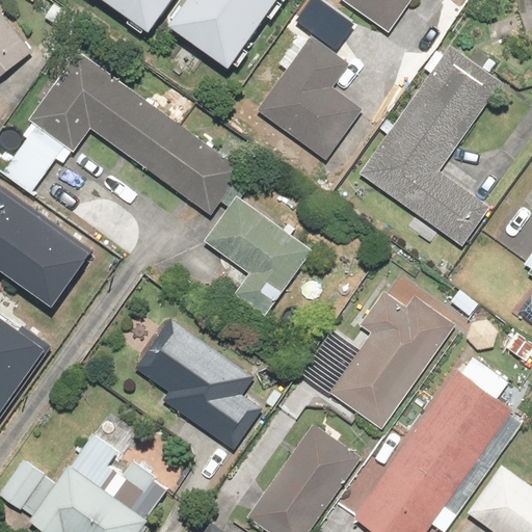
[(21,0),(32,8),(38,0),(21,0)]
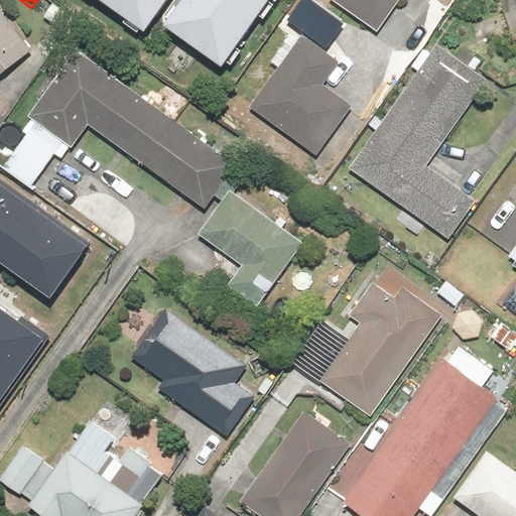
[(169,0),(96,0),(145,34),(169,0)]
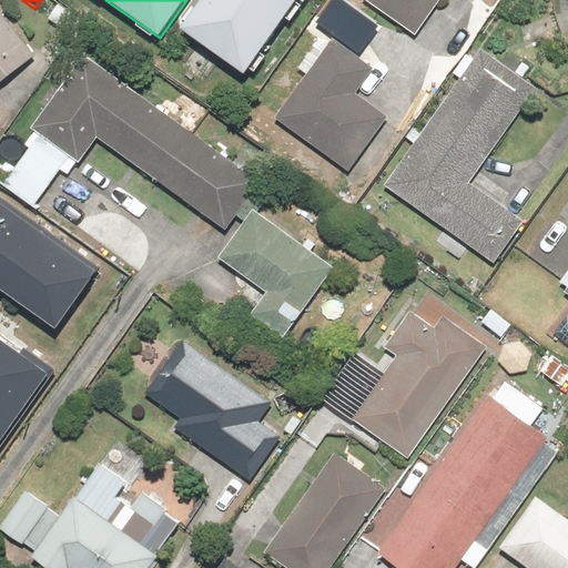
[(205,0),(183,33),(244,77),(297,0),(205,0)]
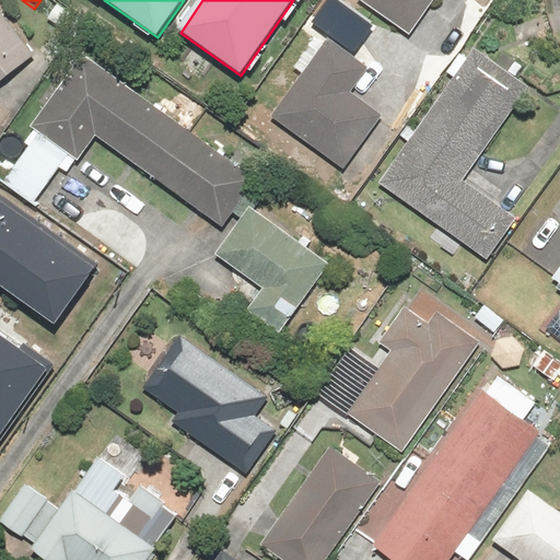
[(340,0),(324,0),(314,12),(341,34),(358,14),(340,0)]
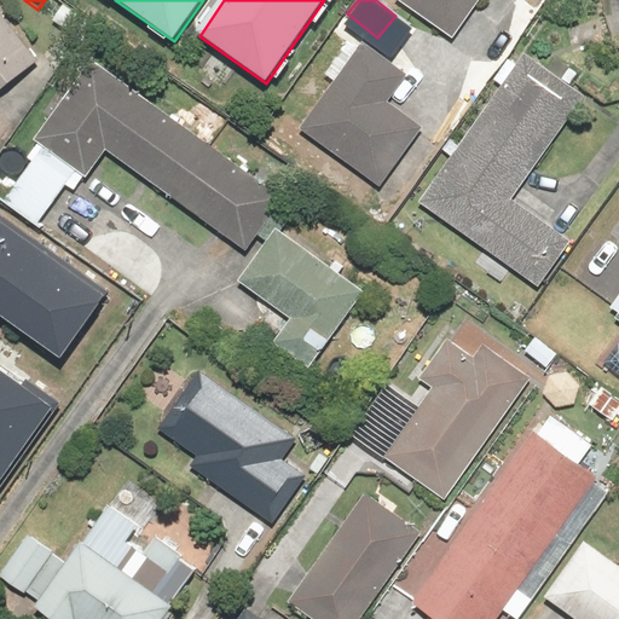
[(403,0),(456,39),(484,0),(403,0)]
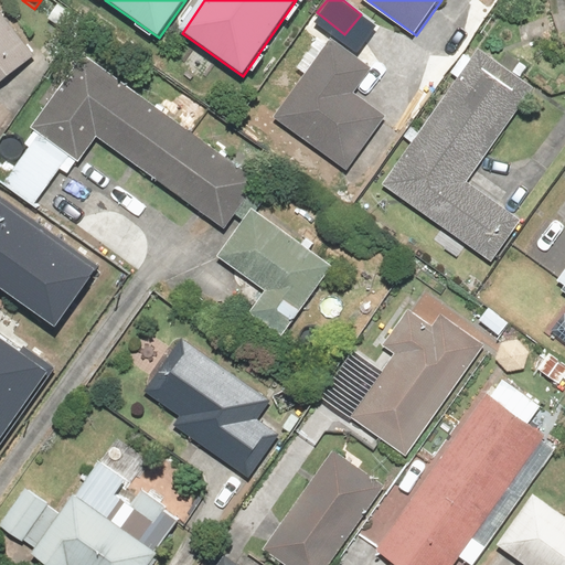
[(61,4),(49,20),(71,38),(83,22),(61,4)]
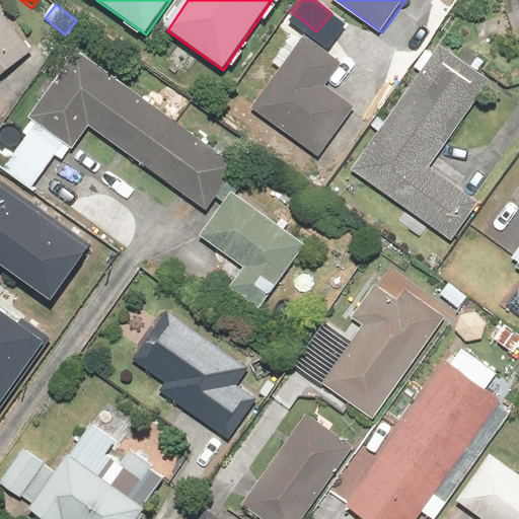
[(0,11),(0,75),(31,51),(0,11)]
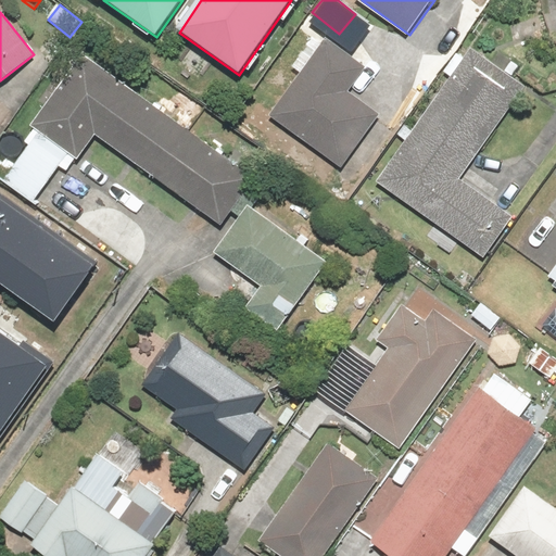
[(328,38),(269,115),(339,168),(380,115),(351,93),(369,70),(328,38)]
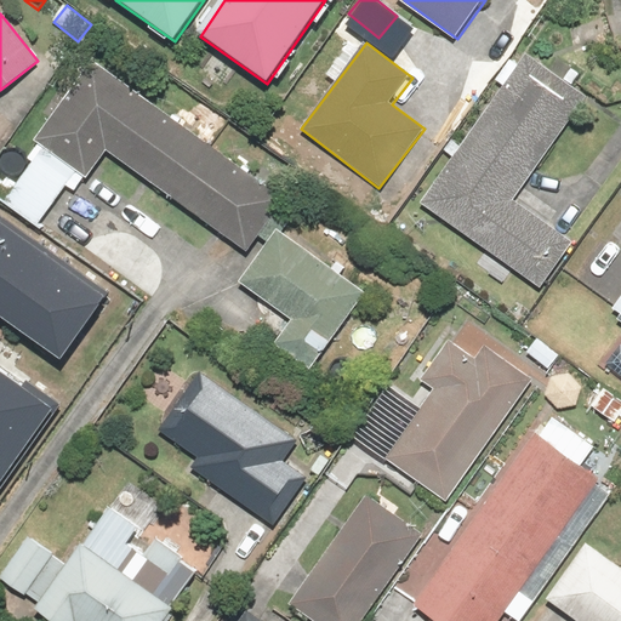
[(587,97),(525,55),(420,208),(529,283),(564,232),(517,199),(587,97)]
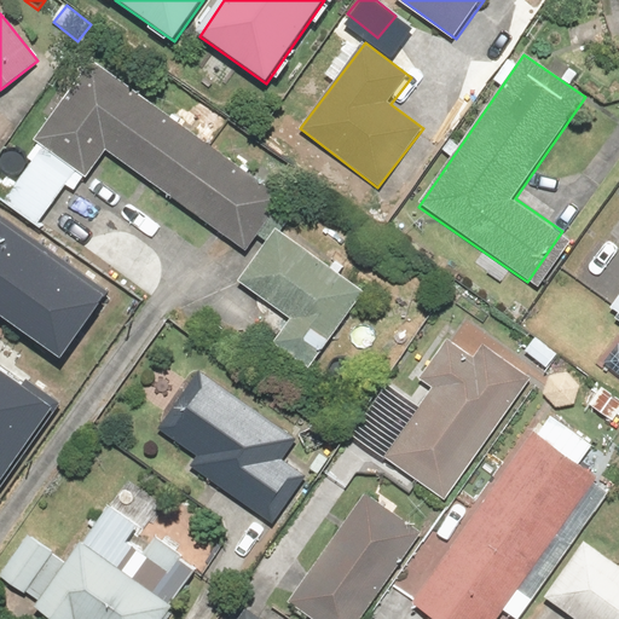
[(90,62),(30,143),(85,181),(105,151),(171,198),(165,207),(178,218),(184,209),(246,253),(282,202),(90,62)]
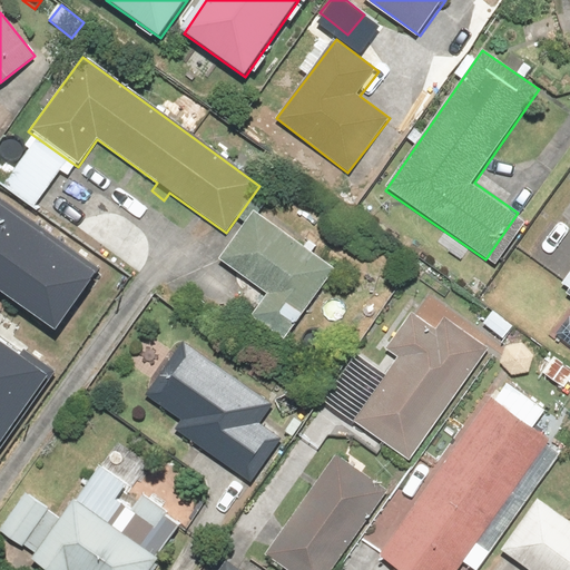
[(0,198),(0,291),(57,332),(100,271),(0,198)]
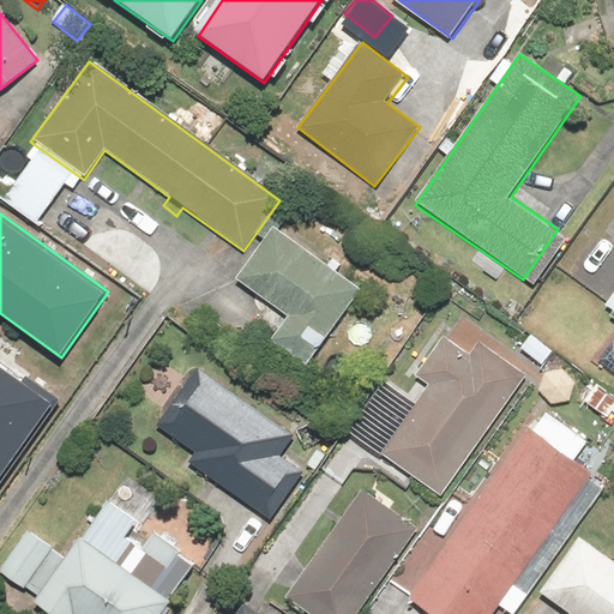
[(361,290),(278,229),(240,281),(288,315),(269,342),(304,367),(361,290)]
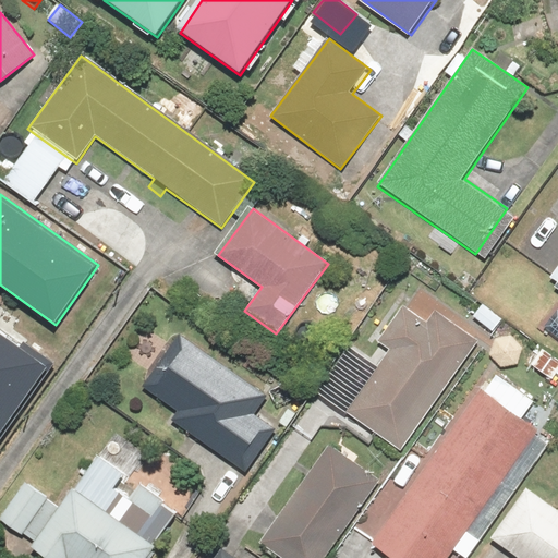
[(487,300),(471,315),(494,339),(510,324),(487,300)]
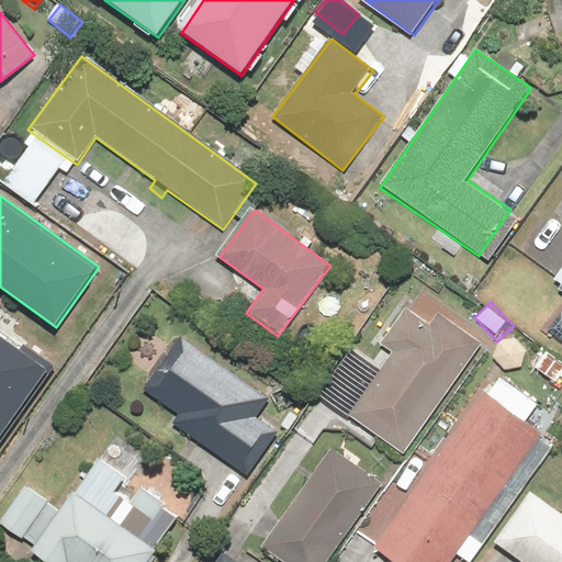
[(350,412),(404,451),(481,347),(439,315),(430,327),(409,311),(384,345),(393,352),(350,412)]
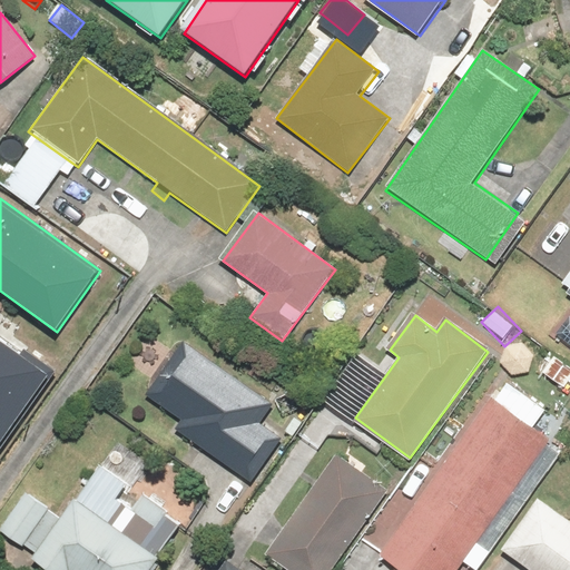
[(0,450),(51,376),(0,341),(0,450)]
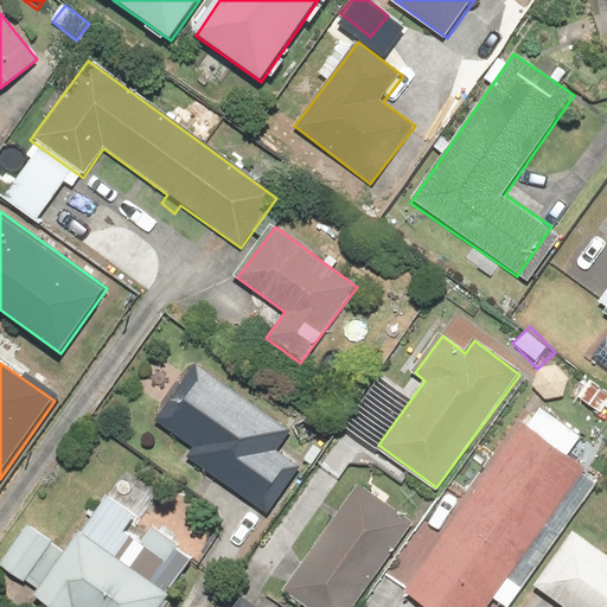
[(196,363),(153,421),(191,448),(184,458),(262,513),(296,466),(273,449),(288,429),(196,363)]
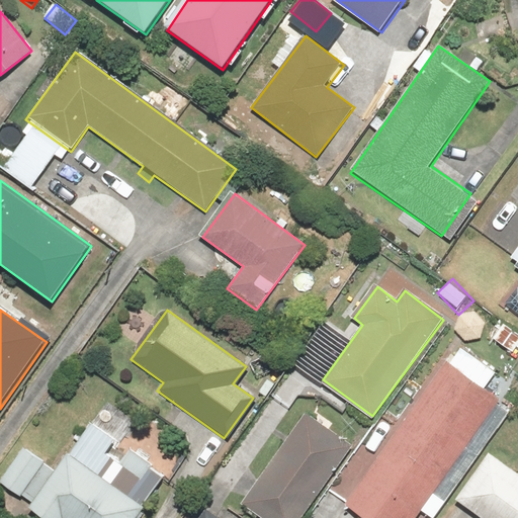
[(517,329),(502,314),(484,333),(511,359),(517,351),(517,329)]
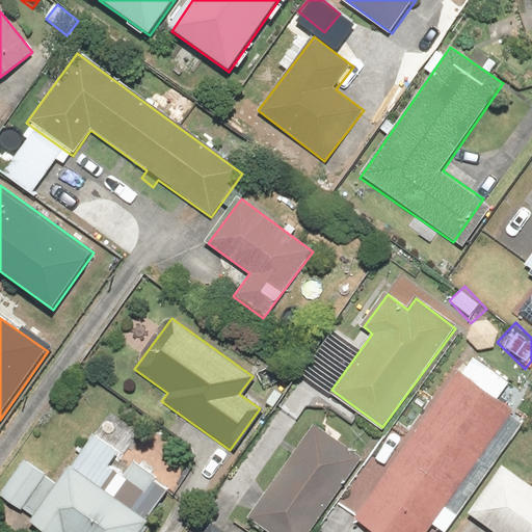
[(427,531),(444,508),(457,517),(524,424),(497,405),(510,387),(472,358),(354,522),(369,531),(427,531)]
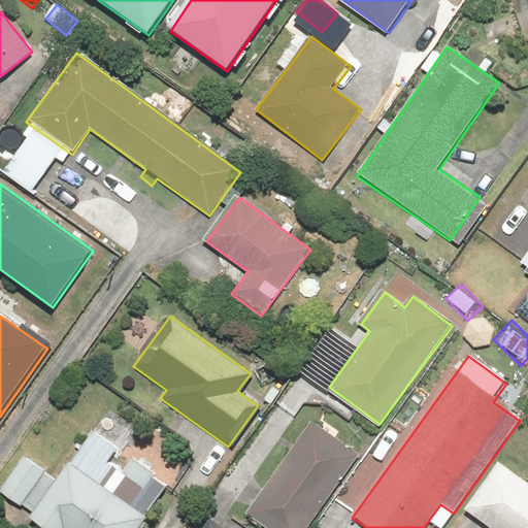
[(263,527),(308,527),(358,456),(309,424),(248,517),(263,527)]
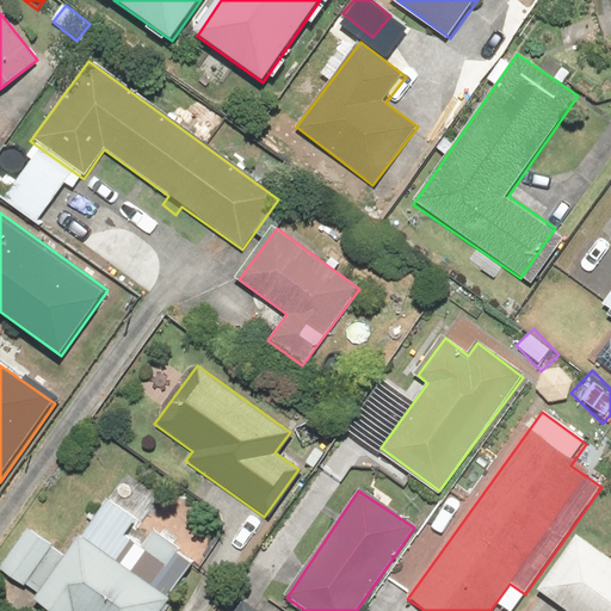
[(25,529),(0,566),(0,568),(36,593),(31,602),(45,610),(162,610),(195,563),(152,535),(142,548),(127,537),(136,524),(105,503),(68,557),(25,529)]
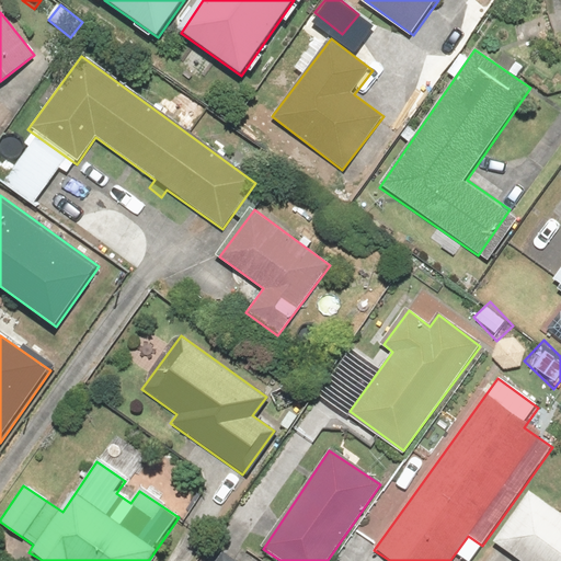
[(560,560),(560,516),(527,493),(493,541),(521,560),(560,560)]
